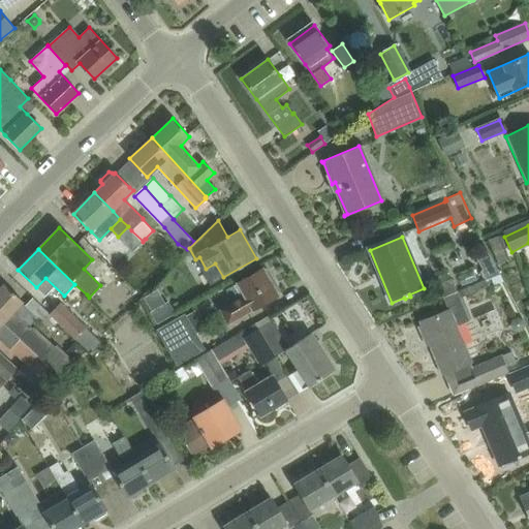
[(262,269),(237,283),(225,289),(232,303),(220,310),(228,323),(278,294),(262,269)]
